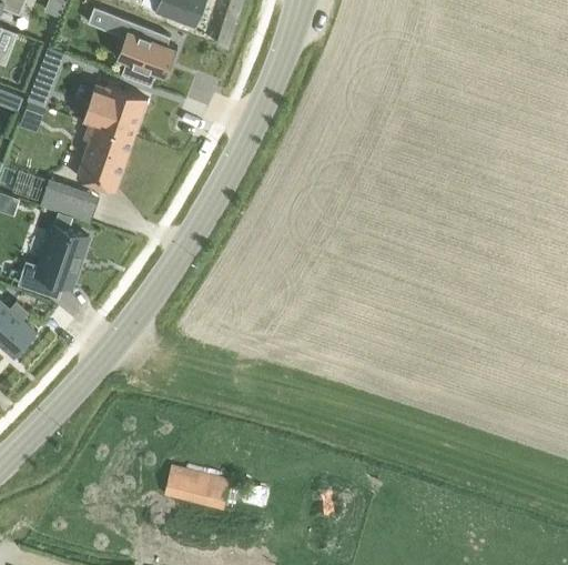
[(0,0),(0,9),(1,8),(20,17),(21,14),(26,0),(0,0)]
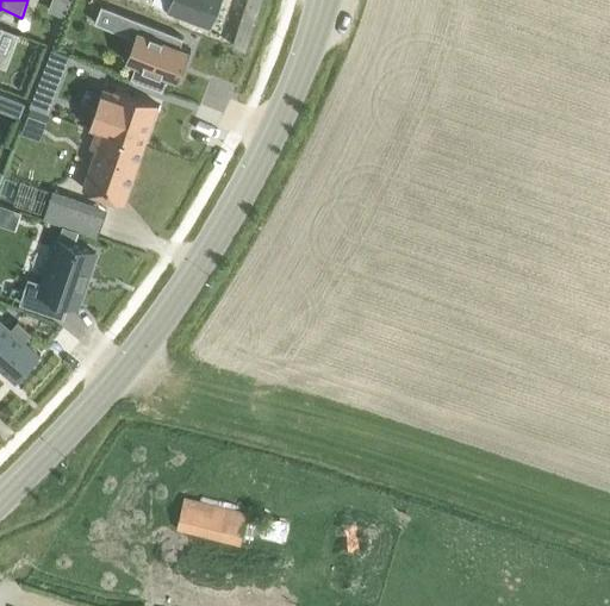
[(168,0),(165,10),(205,26),(216,0),(168,0)]
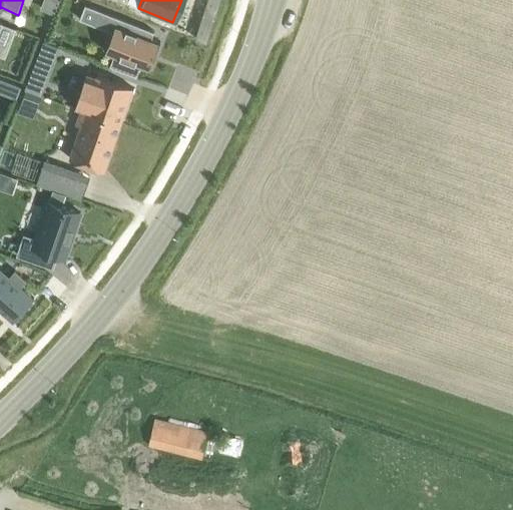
[(208,0),(195,41),(206,45),(221,0),(208,0)]
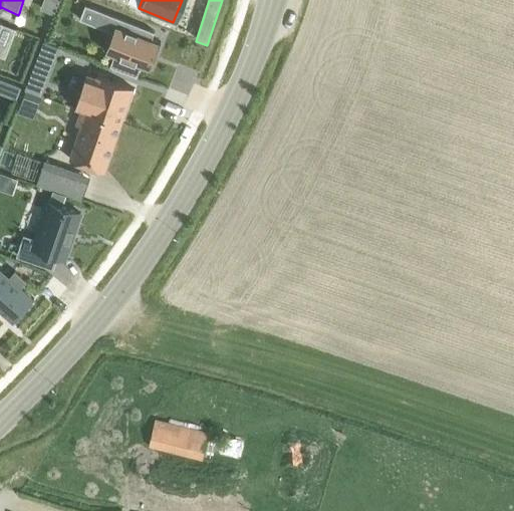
[(45,1),(41,10),(54,15),(58,6),(45,1)]
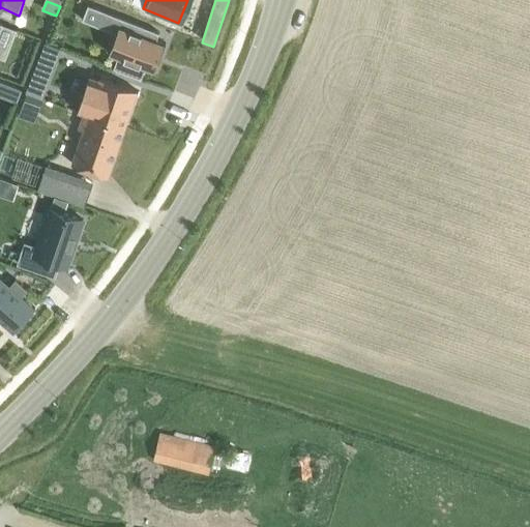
[(88,7),(82,23),(97,28),(98,26),(117,33),(116,35),(109,56),(118,59),(120,60),(116,69),(114,69),(113,70),(141,82),(142,80),(140,79),(144,69),(146,70),(151,72),(155,74),(156,70),(165,49),(166,46),(162,44),(156,41),(154,41),(156,36),(158,37),(159,35),(88,7)]
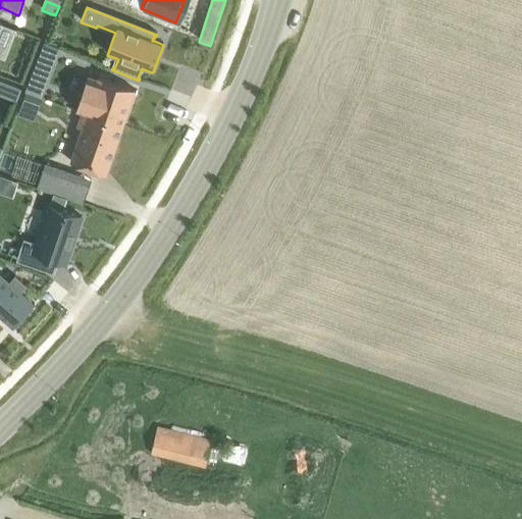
[(96,79),(84,114),(121,126),(134,92),(96,79)]
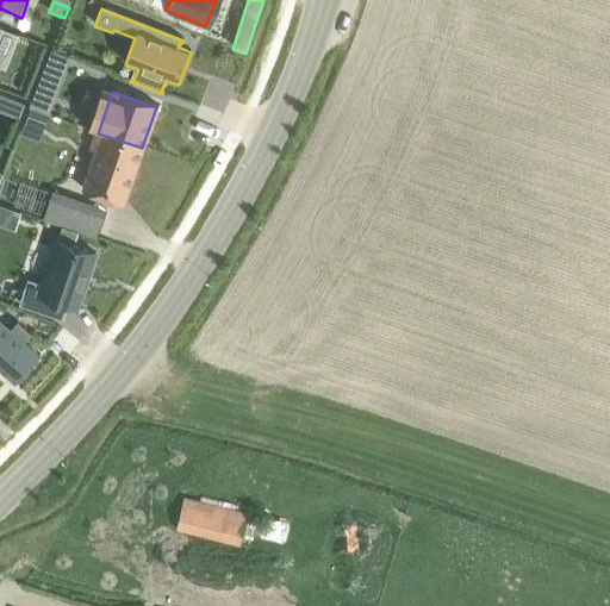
[(97,151),(83,192),(124,206),(143,149),(142,148),(98,133),(92,150),(97,151)]
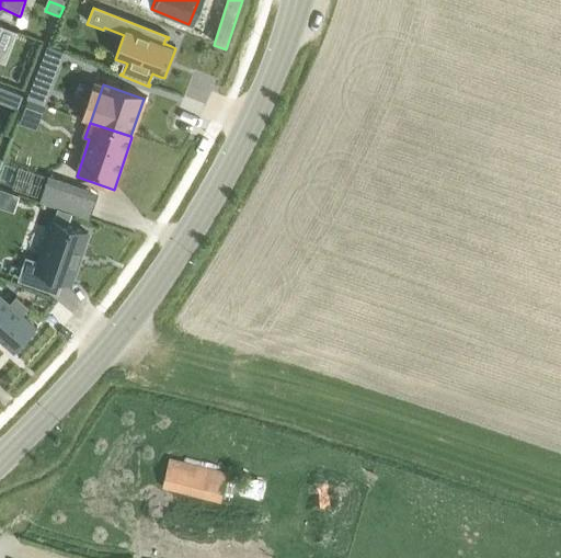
[(48,178),(39,203),(65,212),(73,186),(48,178)]
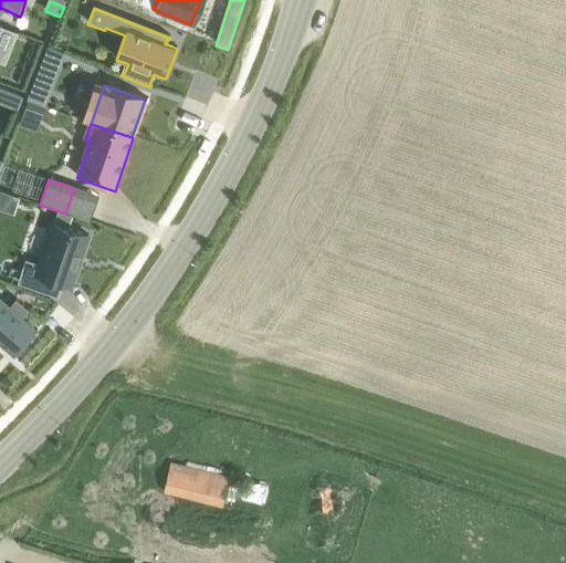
[(0,189),(0,205),(12,211),(18,198),(0,189)]
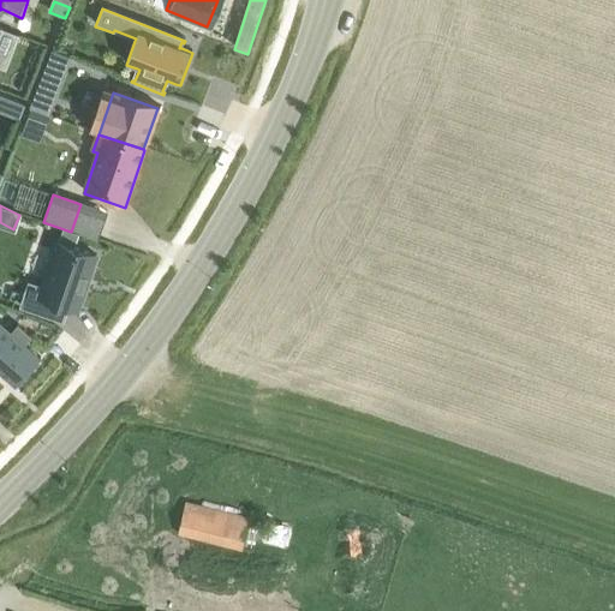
[(65,232),(60,245),(73,250),(78,237),(65,232)]
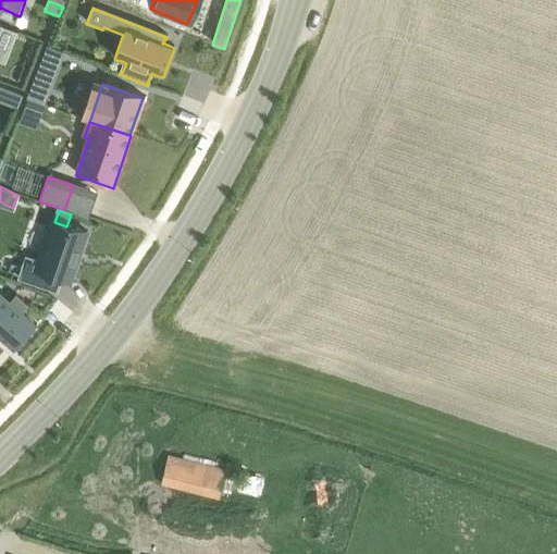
[(26,259),(20,280),(58,293),(62,280),(70,282),(87,233),(53,222),(39,263),(26,259)]
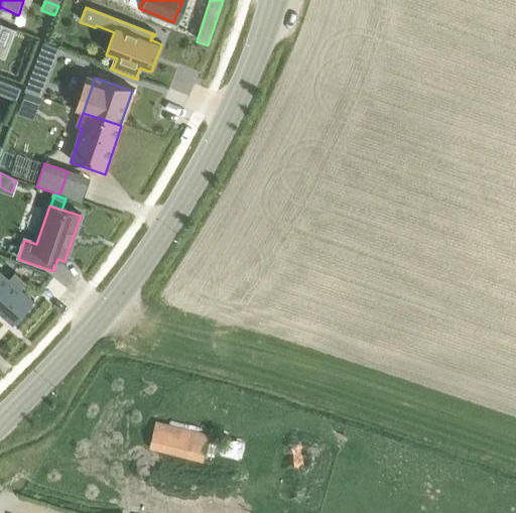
[(0,314),(0,315),(13,327),(14,326),(12,324),(31,301),(33,303),(34,302),(22,291),(27,285),(15,274),(9,280),(0,271),(0,314)]
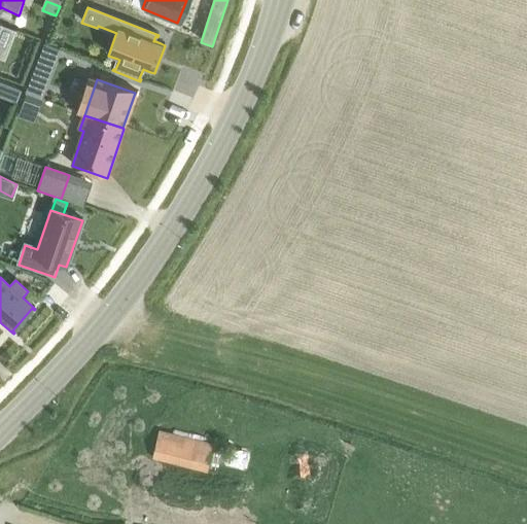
[(214,448),(159,433),(152,458),(208,473),(214,448)]
